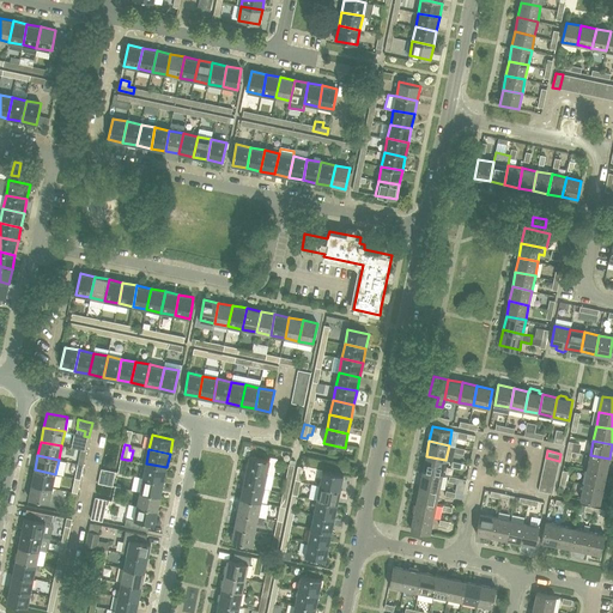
[(247,471),(267,474),(271,460),(249,455),(247,471)]
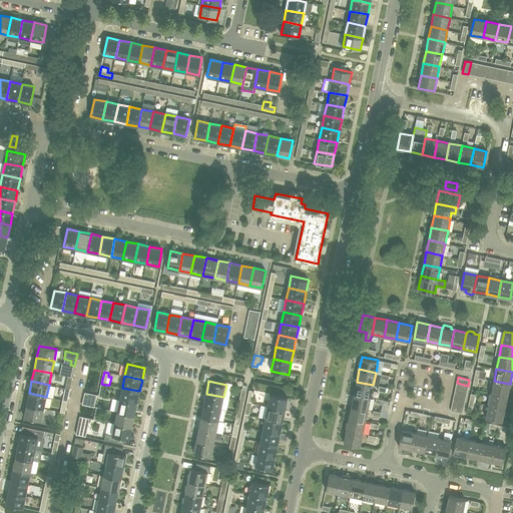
[(507,397),(510,384),(494,381),(491,393),(507,397)]
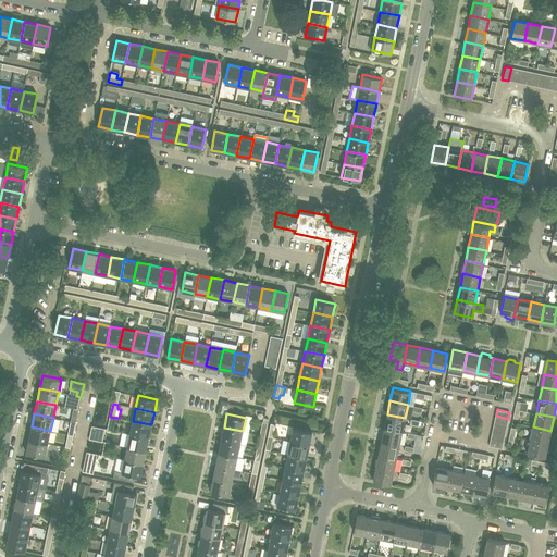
[(403,431),(405,418),(387,415),(384,428),(403,431)]
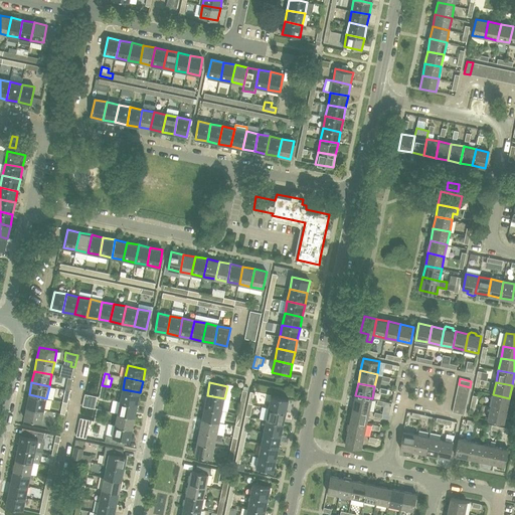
[(138,404),(140,392),(123,389),(120,401),(138,404)]
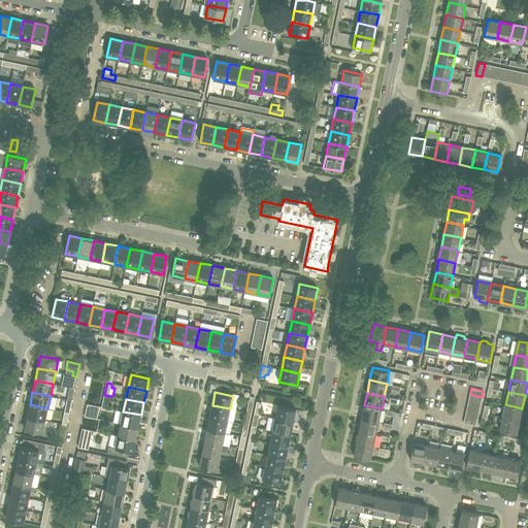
[(88,403),(85,416),(96,419),(99,406),(88,403)]
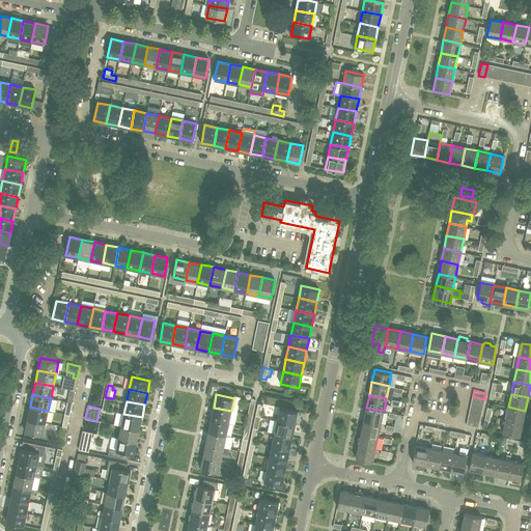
[(46,422),(48,411),(30,407),(28,419),(46,422)]
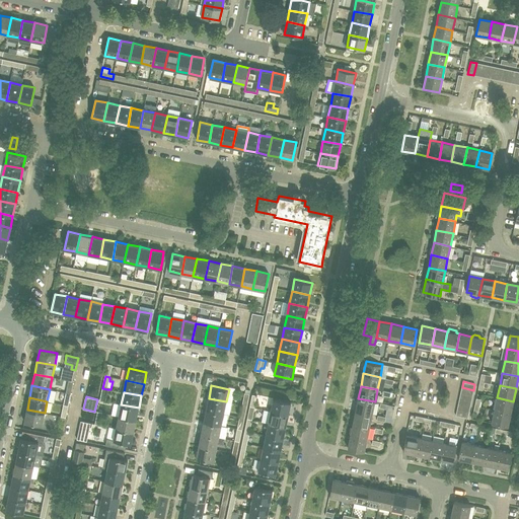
[(511,414),(513,401),(497,397),(495,410),(511,414)]
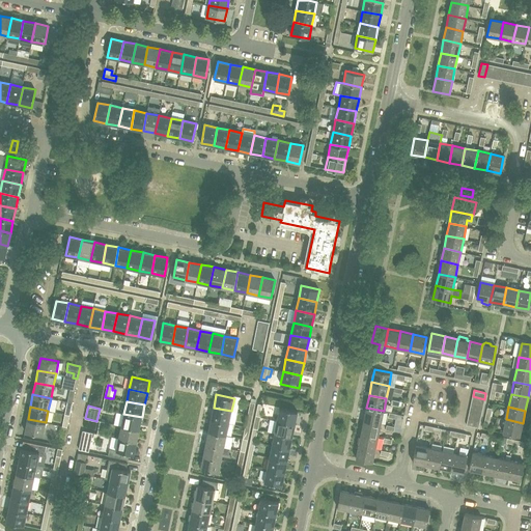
[(229,423),(231,411),(214,408),(211,419),(229,423)]
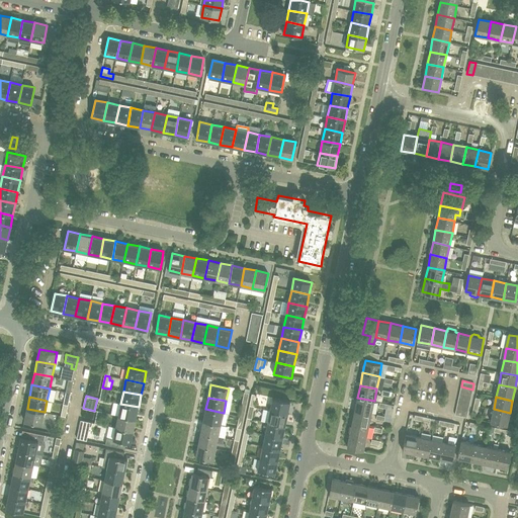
[(270,410),(287,414),(290,402),(273,398),(270,410)]
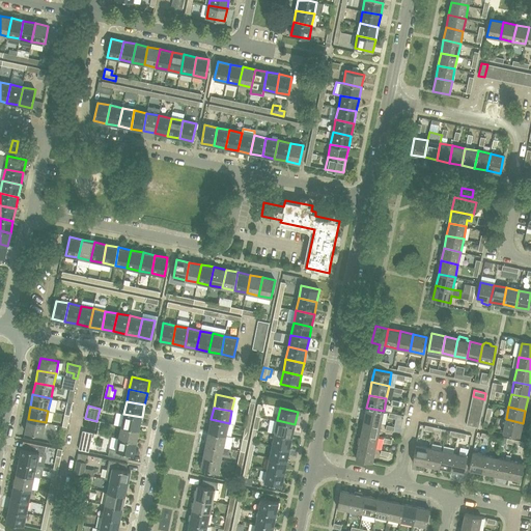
[(381,423),(384,411),(366,408),(364,420),(381,423)]
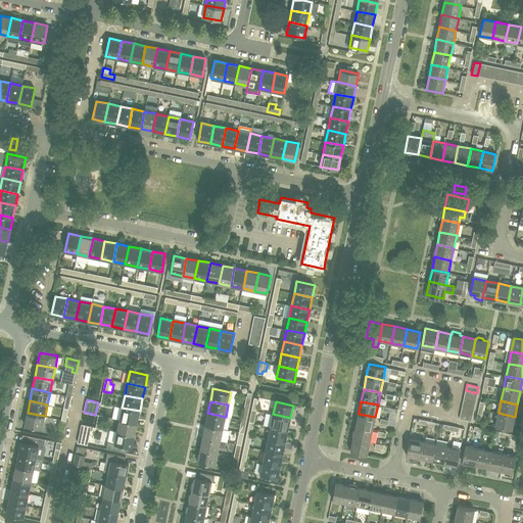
[(137,423),(140,411),(122,408),(120,419),(137,423)]
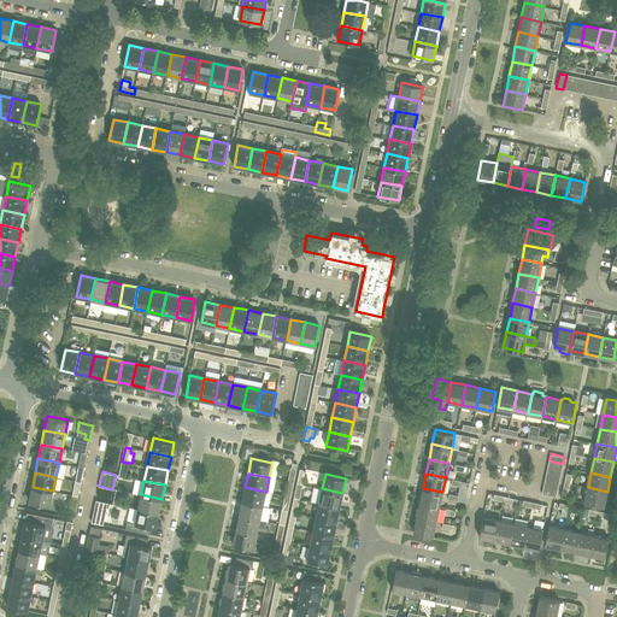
[(50,505),(53,491),(33,487),(29,501),(50,505)]
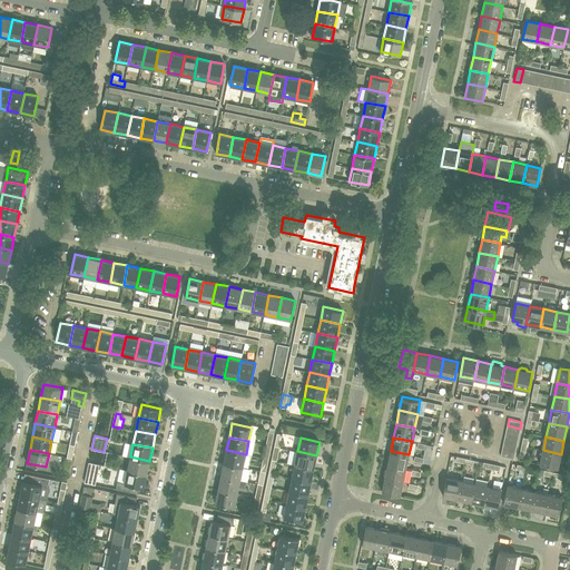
[(226,450),(224,463),(243,468),(246,454),(226,450)]
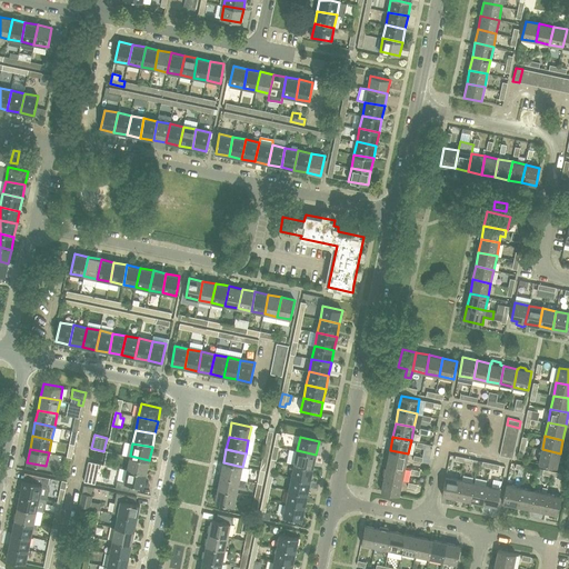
[(513,458),(515,451),(501,449),(500,456),(513,458)]
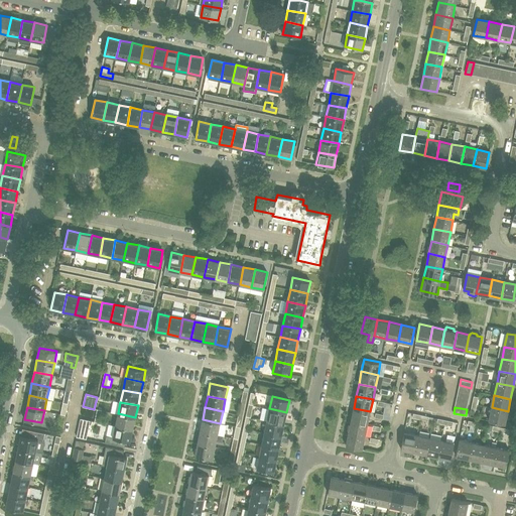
[(505,423),(508,411),(492,407),(489,420),(505,423)]
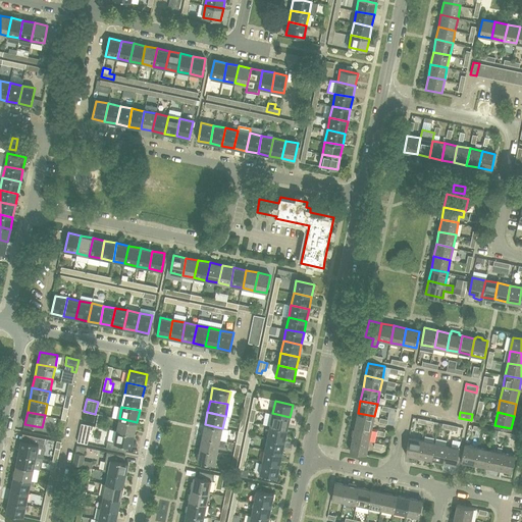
[(288,429),(290,417),(272,413),(270,425),(288,429)]
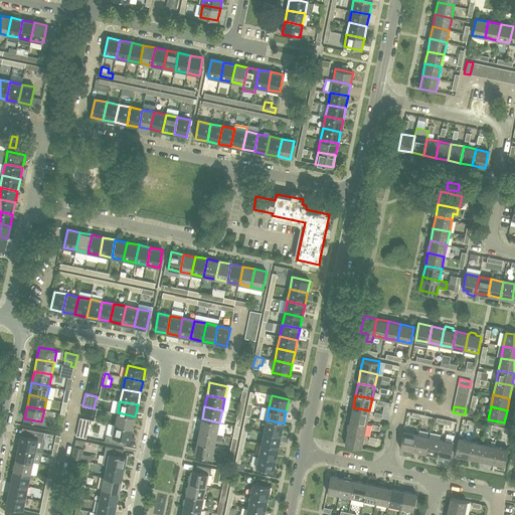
[(366,422),(369,410),(353,407),(350,419),(366,422)]
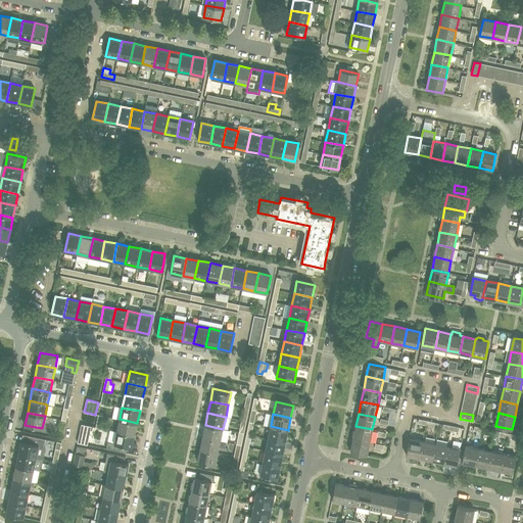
[(135,435),(137,423),(120,419),(116,431),(135,435)]
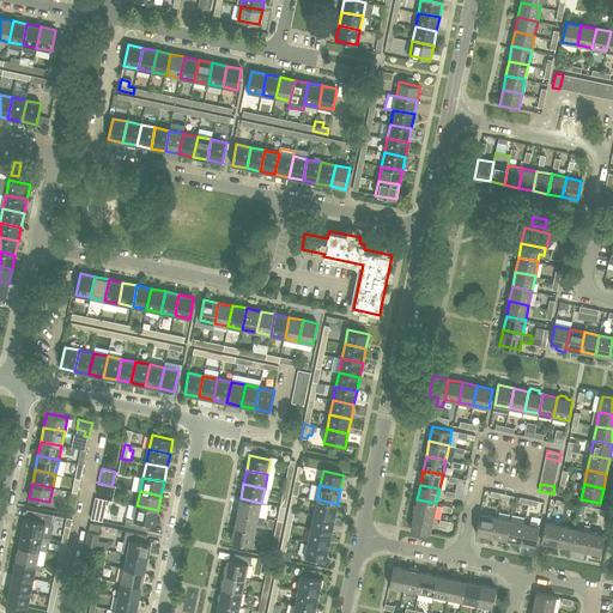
[(108,499),(96,497),(92,511),(104,514),(108,499)]
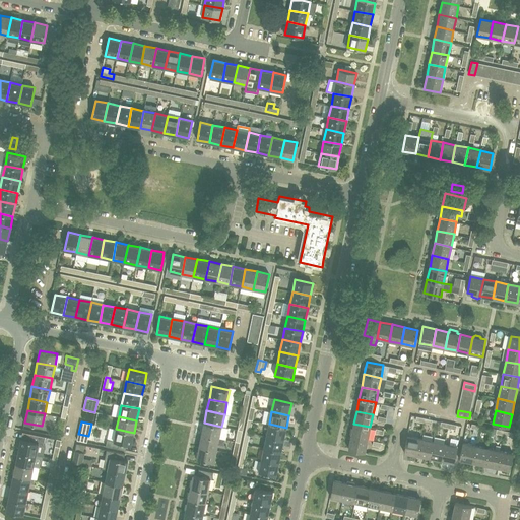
[(219,438),(221,427),(204,423),(201,435),(219,438)]
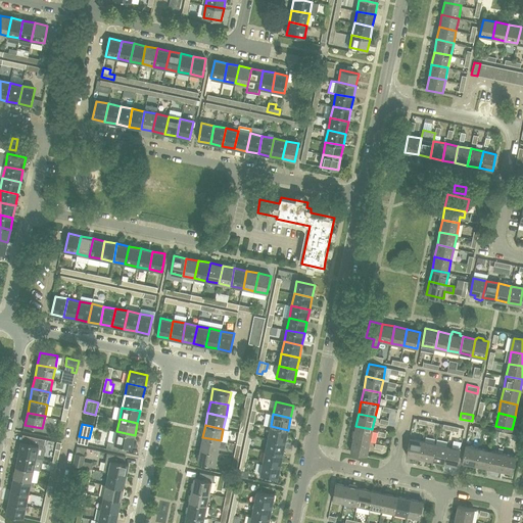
[(286,441),(288,430),(271,426),(268,438),(286,441)]
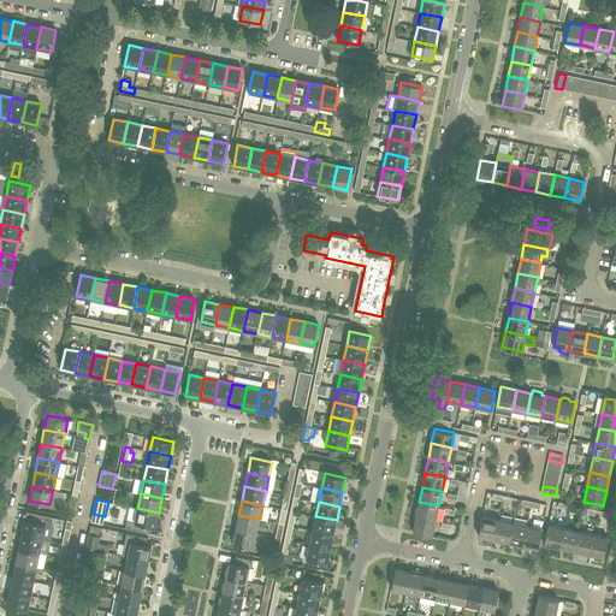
[(436,521),(438,505),(419,502),(416,516),(436,521)]
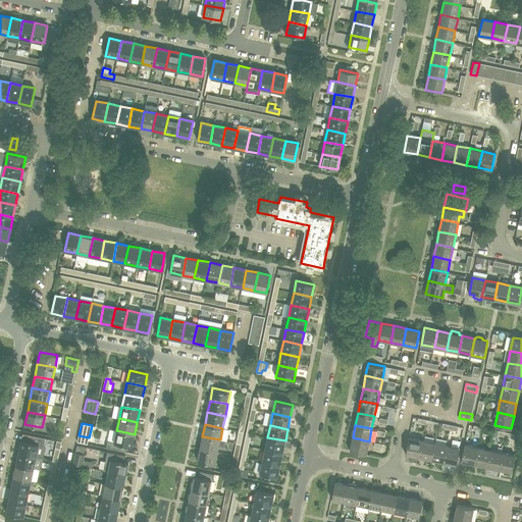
[(132,447),(135,434),(116,430),(114,442),(132,447)]
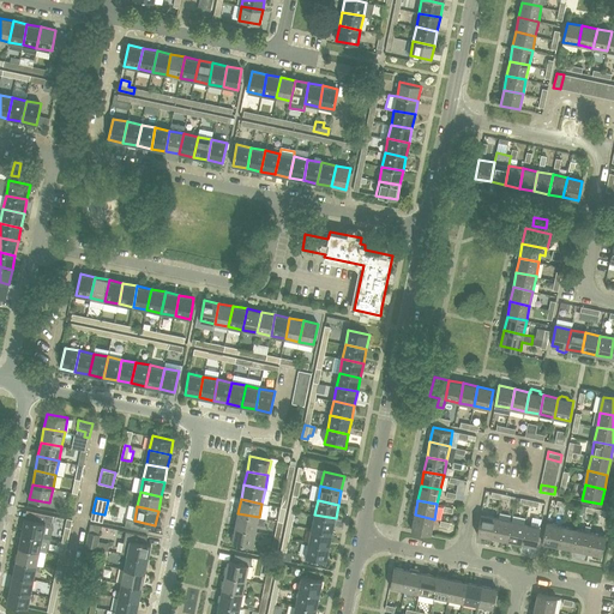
[(43,537),(49,539),(54,516),(32,511),(31,519),(25,518),(22,533),(43,537)]
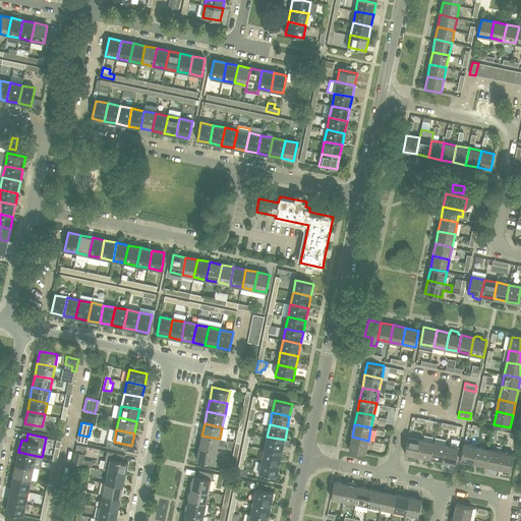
[(217,451),(220,439),(201,436),(199,447),(217,451)]
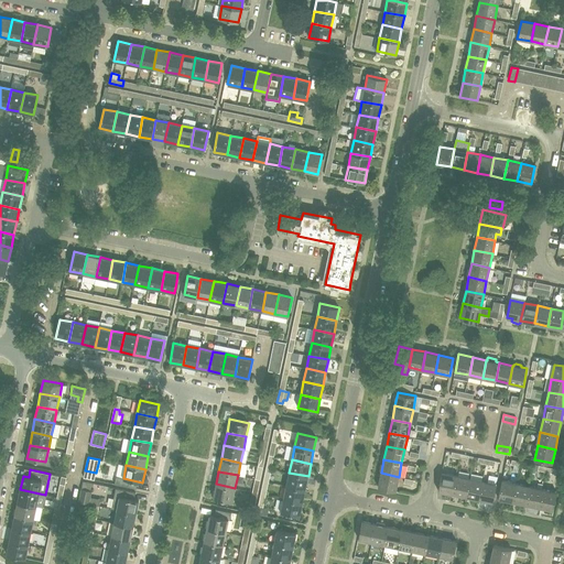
[(305,489),(308,476),(289,473),(286,485),(305,489)]
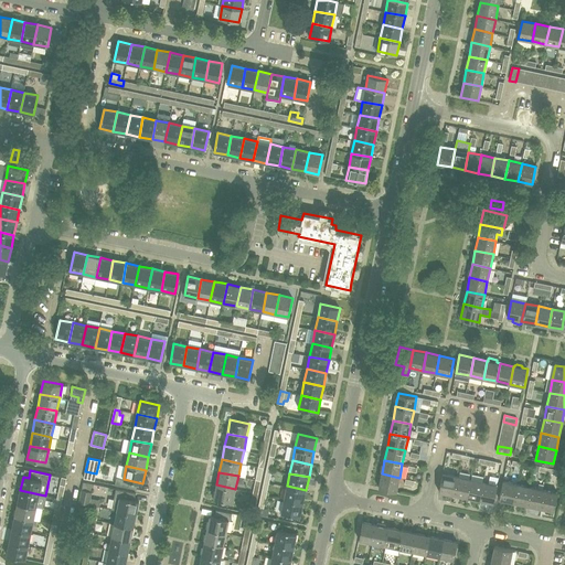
[(396,491),(400,478),(382,473),(379,488),(396,491)]
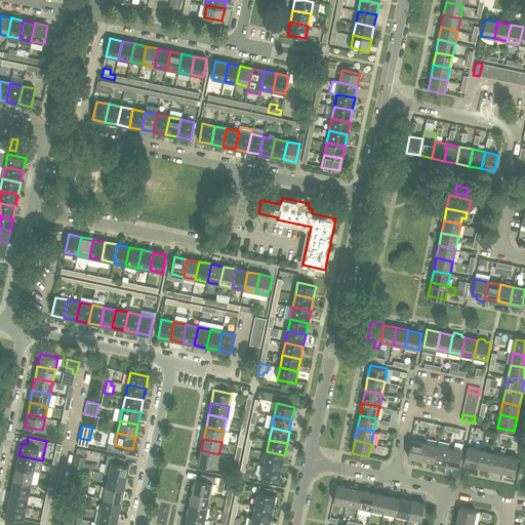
[(420,459),(425,443),(411,440),(408,456),(420,459)]
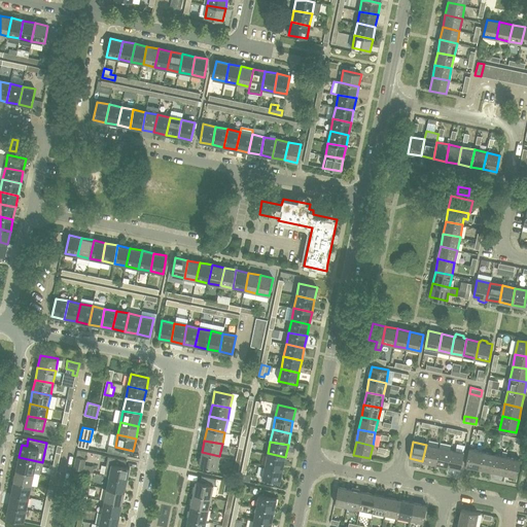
[(58,465),(61,453),(62,446),(58,445),(54,464),(58,465)]
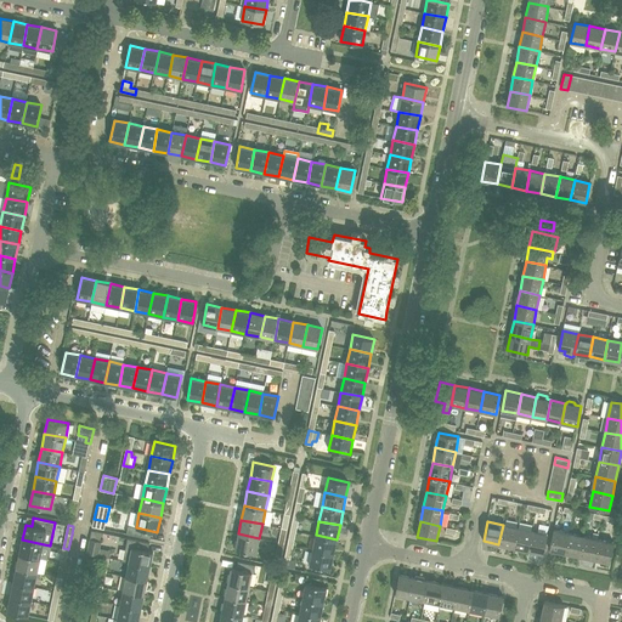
[(513,547),(518,527),(503,525),(498,544),(513,547)]
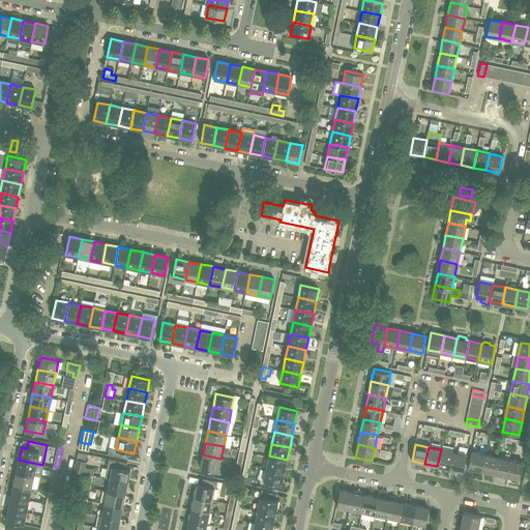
[(450,469),(453,452),(441,449),(437,466),(450,469)]
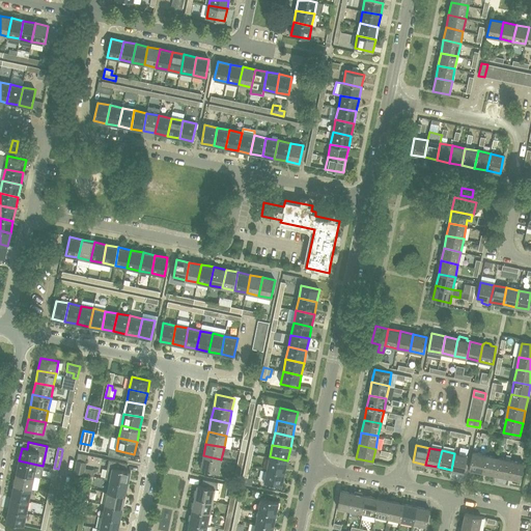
[(482,472),(486,455),(473,452),(469,469),(482,472)]
